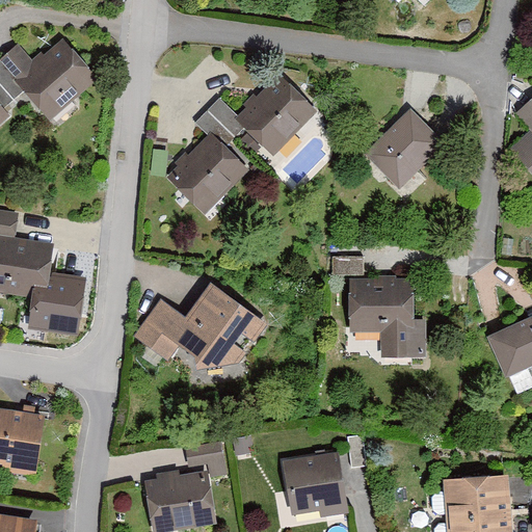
[(99,80),(63,40),(36,63),(18,44),(0,59),(0,64),(24,91),(51,122),(99,80)]
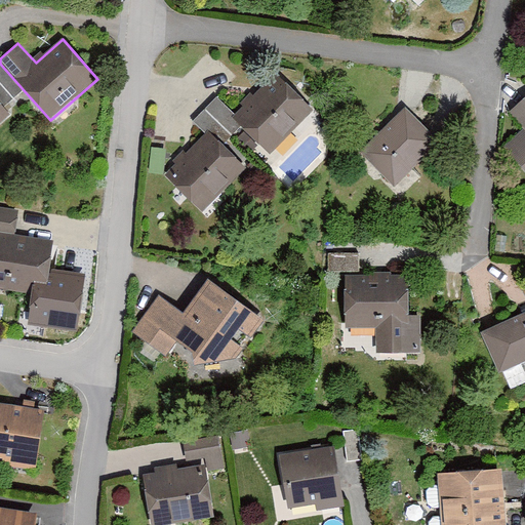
[(0,103),(4,108),(24,90),(0,64),(0,103)]
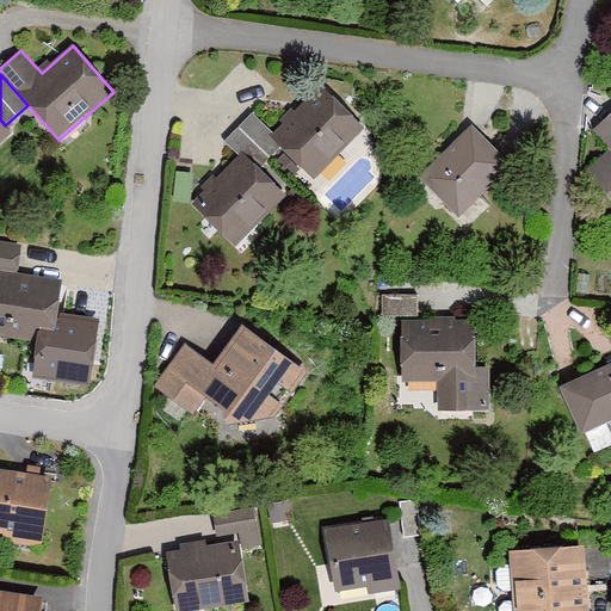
[(322,86),(273,135),(284,146),(318,178),(365,129),(322,86)]
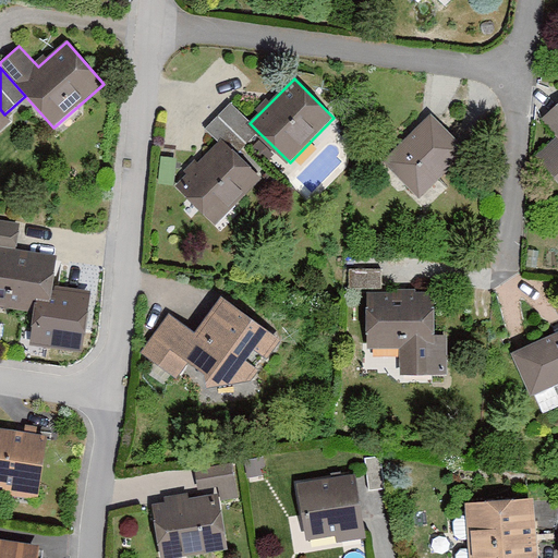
[(231,104),(205,130),(219,143),(234,158),(259,133),(250,123),(231,104)]
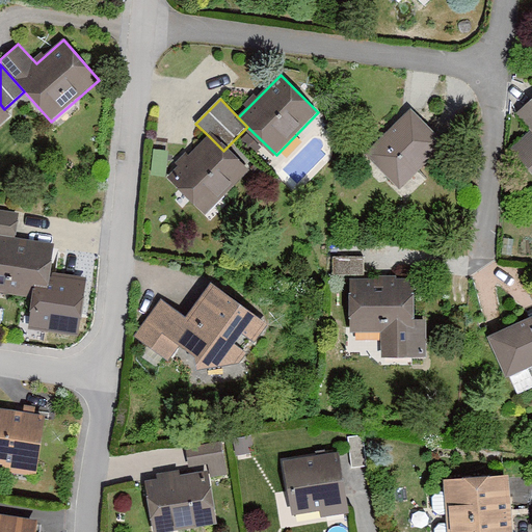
[(531,99),(515,113),(531,131),(509,150),(531,175),(531,99)]
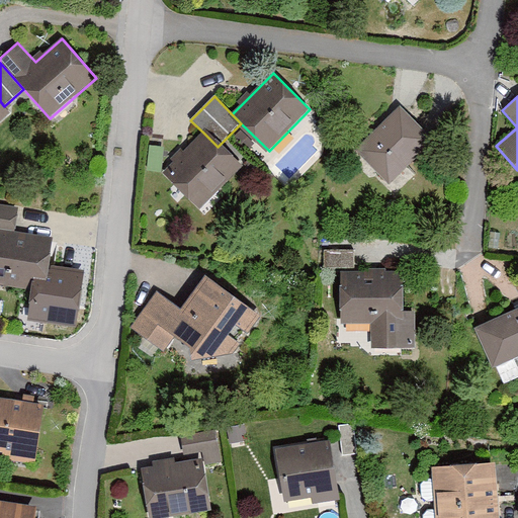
[(0,121),(10,113),(4,106),(0,101),(0,121)]
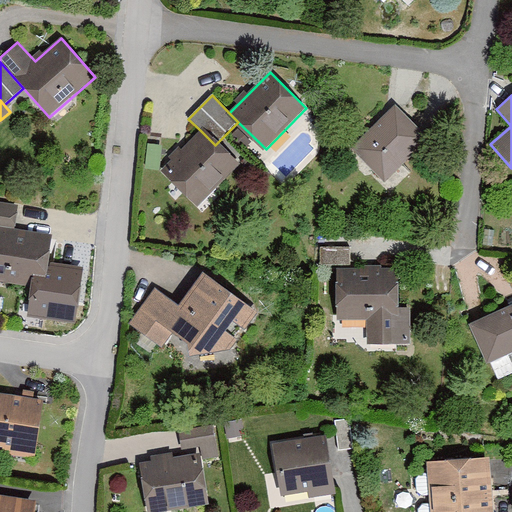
[(395,104),(350,148),(384,182),(429,138),(395,104)]
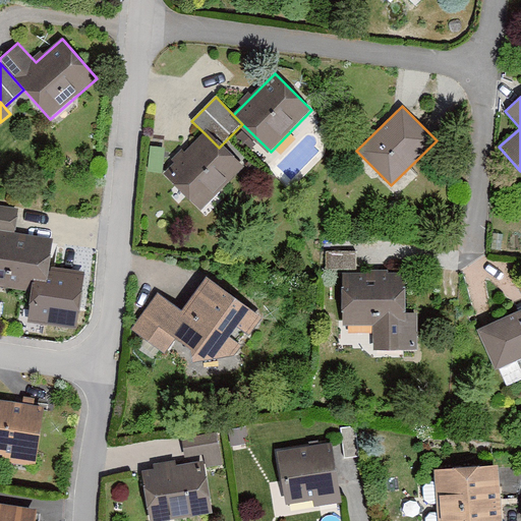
[(205,133),(163,174),(199,211),(241,170),(219,148),(205,133)]
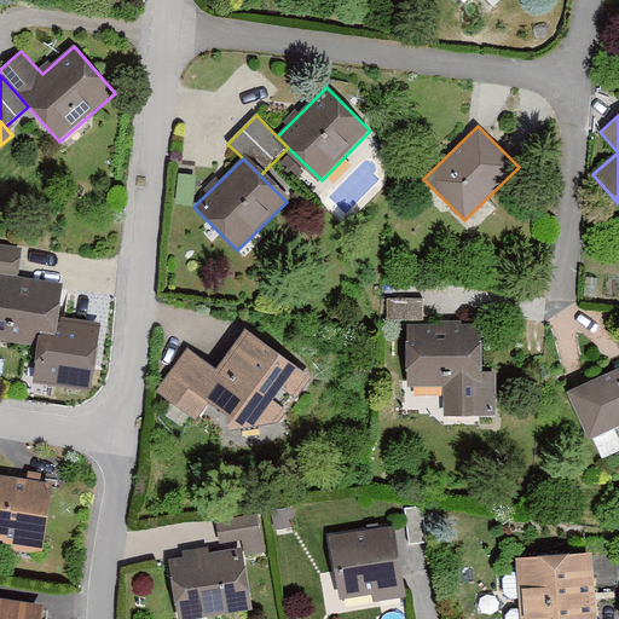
[(0,248),(0,273),(15,276),(17,264),(18,250),(0,248)]
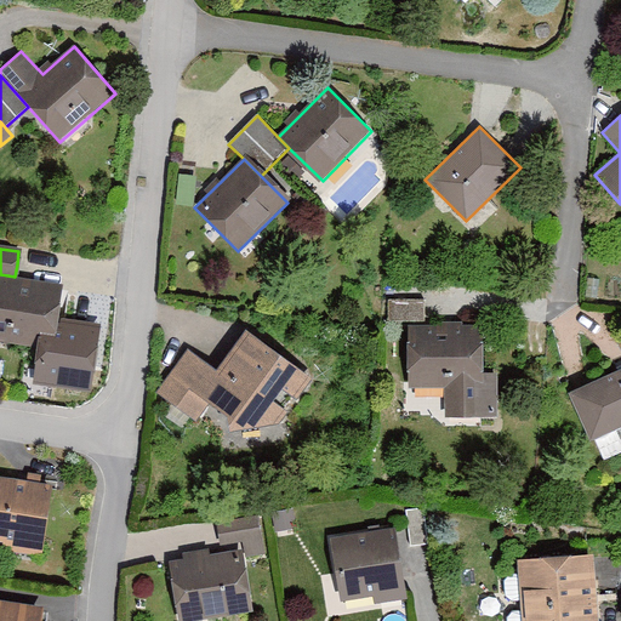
[(55,288),(0,281),(0,341),(47,347),(55,288)]
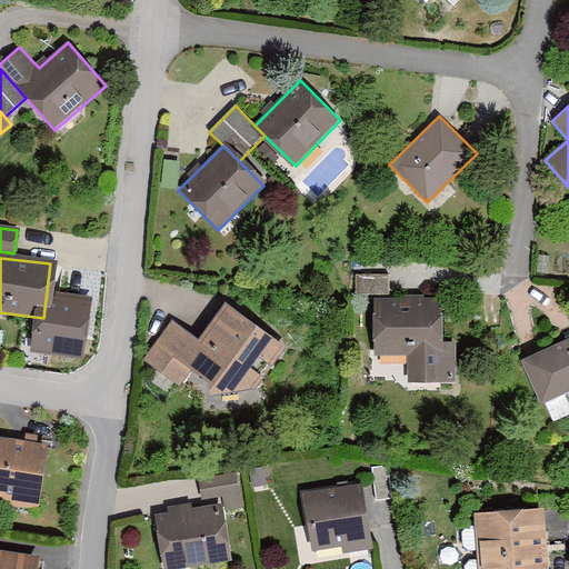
[(356,295),(391,295),(390,275),(356,276),(356,295)]
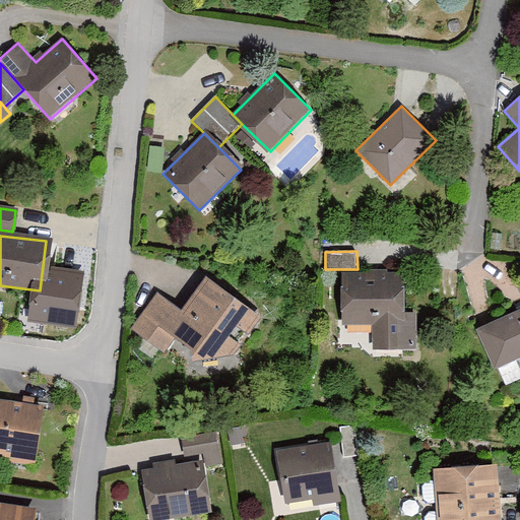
[(404,273),(342,274),(342,326),(372,326),(373,350),(416,350),(416,313),(404,313),(404,273)]
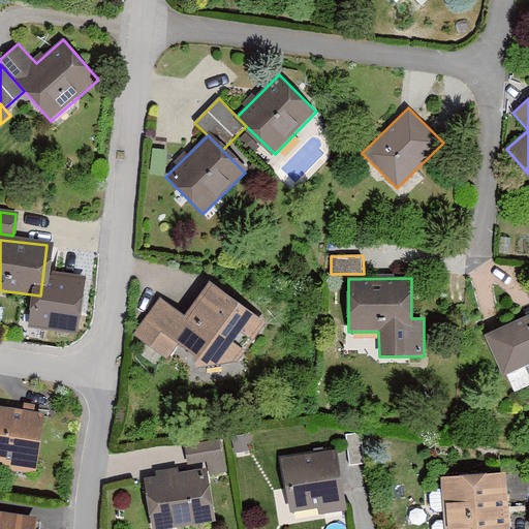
[(160,299),(133,335),(167,361),(179,346),(226,381),(269,323),(211,281),(184,316),(160,299)]
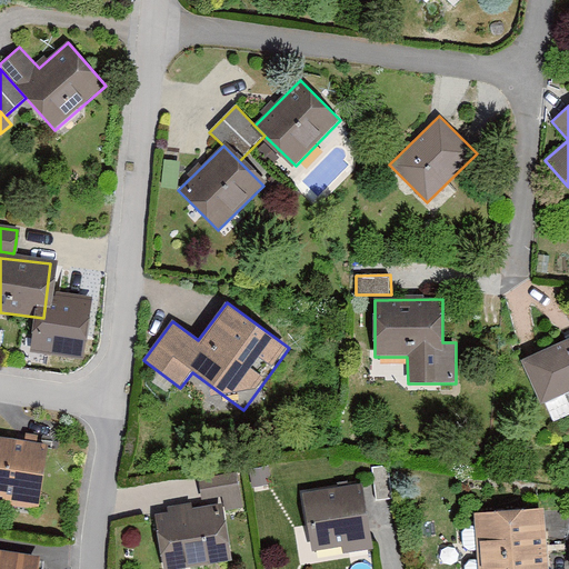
[(568,339),(521,361),(541,406),(568,392),(568,339)]
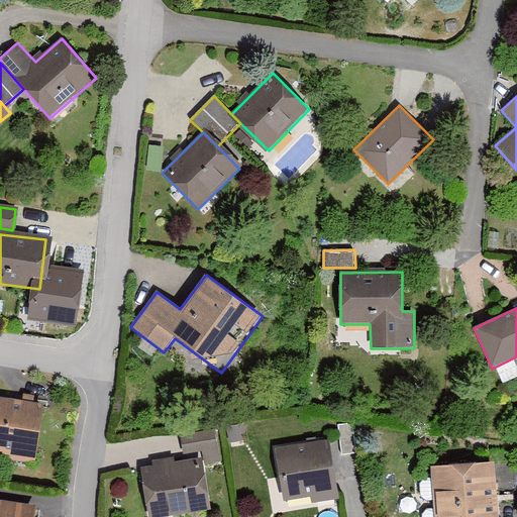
[(44,405),(0,398),(0,451),(2,452),(2,458),(35,463),(44,405)]
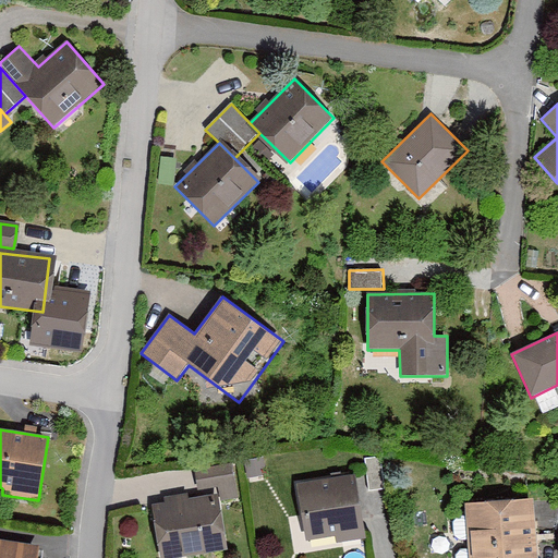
[(365,459),(370,492),(385,489),(380,457),(365,459)]
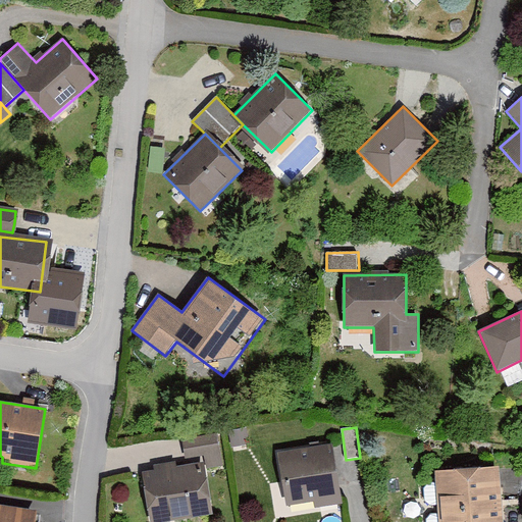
[(217,433),(181,439),(185,459),(205,456),(207,469),(223,466),(217,433)]
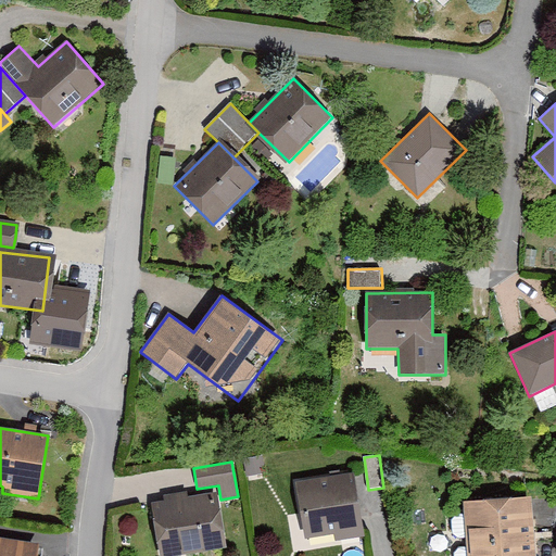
[(354,472),(295,481),(304,540),(333,535),(335,542),(364,538),(354,472)]
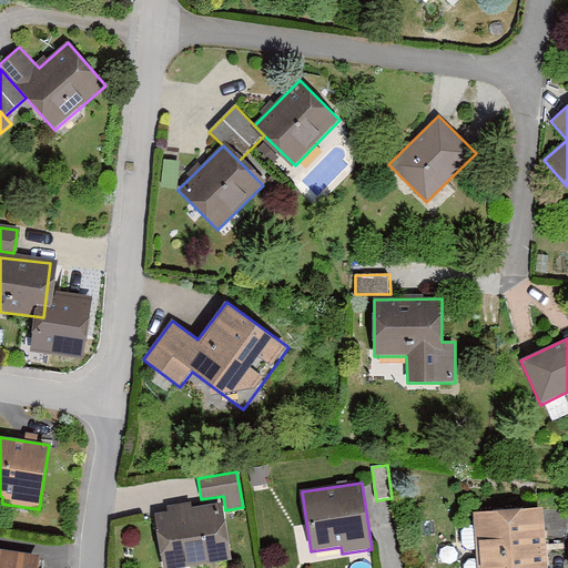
[(223,504),(154,515),(163,567),(192,567),(233,561),(223,504)]
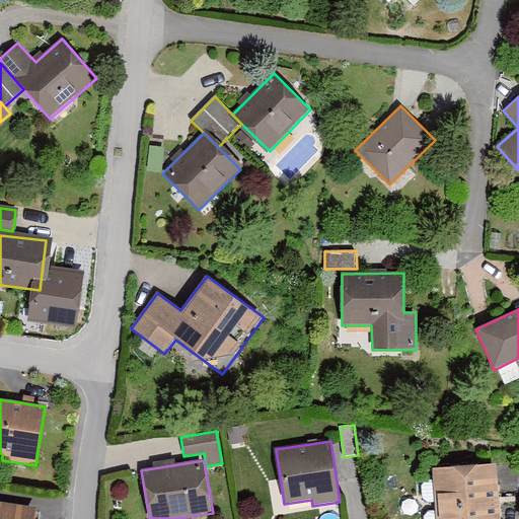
[(500,518),(497,465),(433,469),(436,518),(500,518)]
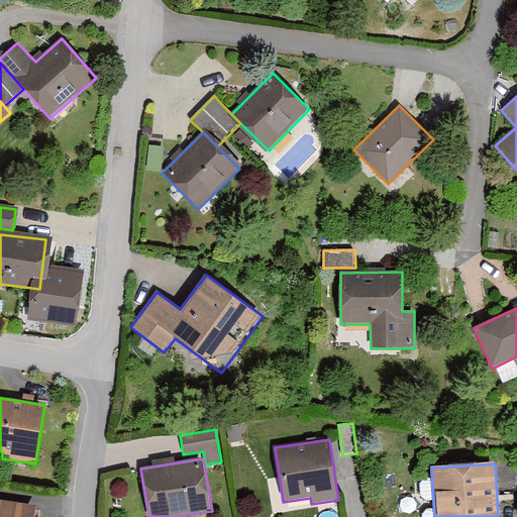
[(36,516),(38,505),(0,498),(0,516),(36,516)]
